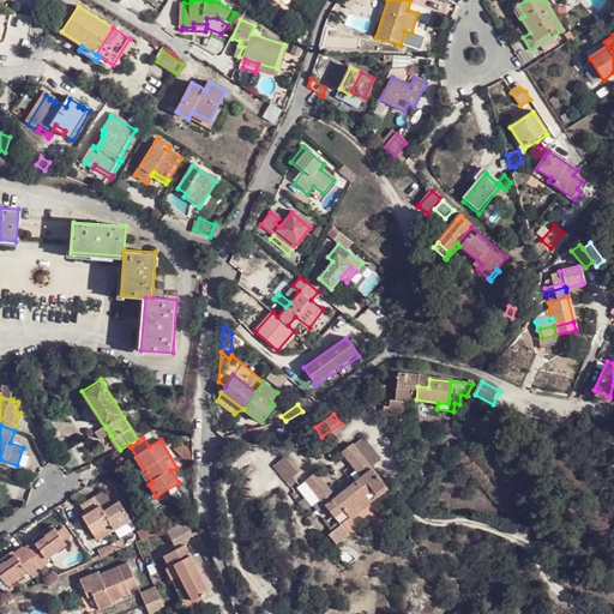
[(355,446),(371,467),(380,458),(365,438),(355,446)]
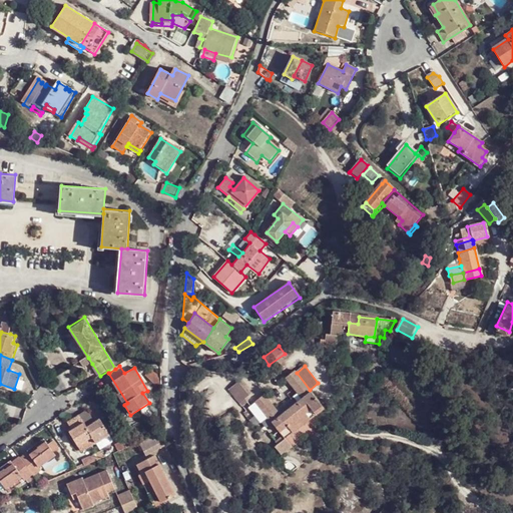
[(161,384),(161,376),(154,369),(147,377),(156,385),(161,384)]
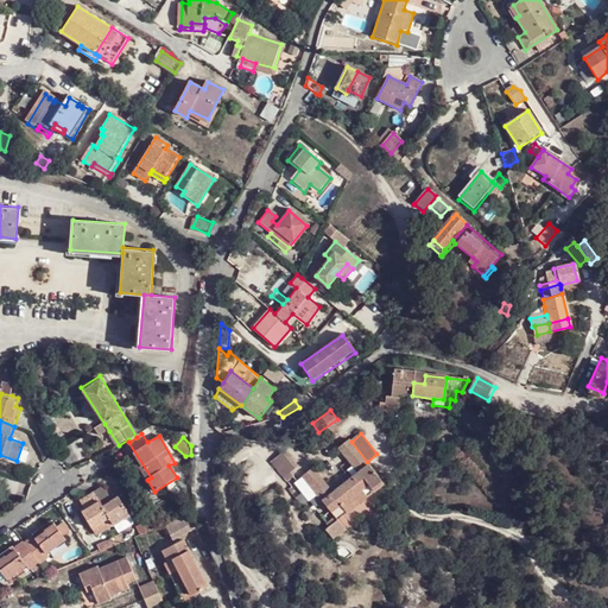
[(356,472),(368,463),(367,462),(352,442),(349,439),(337,448),(356,472)]
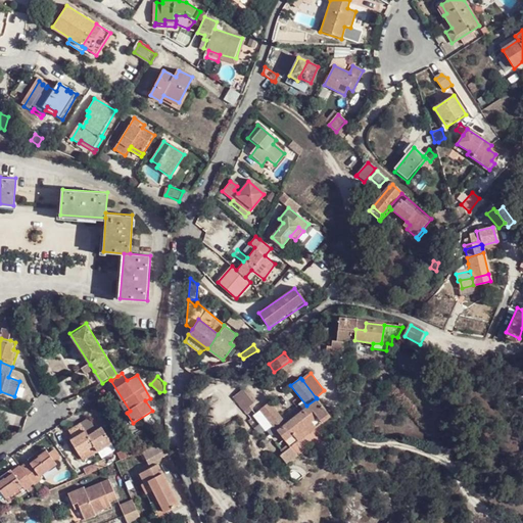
[(241,411),(248,407),(254,401),(243,387),(231,396),(241,411)]
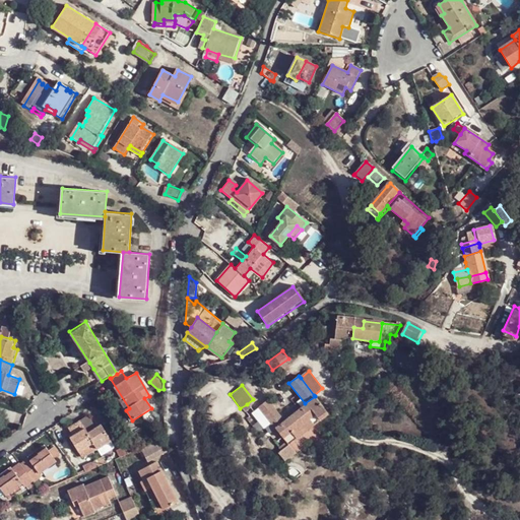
[(328,413),(315,396),(305,403),(298,409),(289,415),(282,420),(274,429),(286,445),(328,413)]
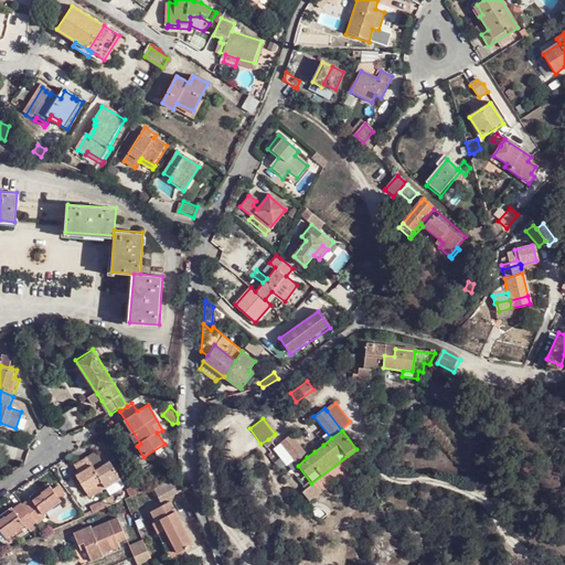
[(298,466),(307,457),(290,436),(280,444),(298,466)]
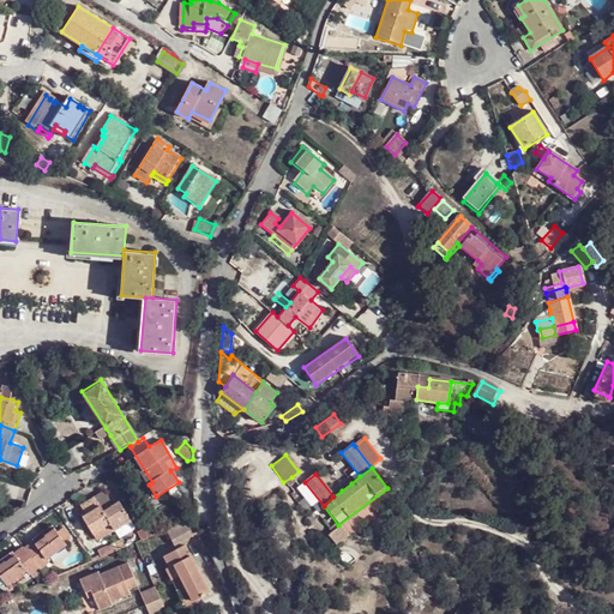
[(295,482),(292,477),(283,482),(287,488),(295,482)]
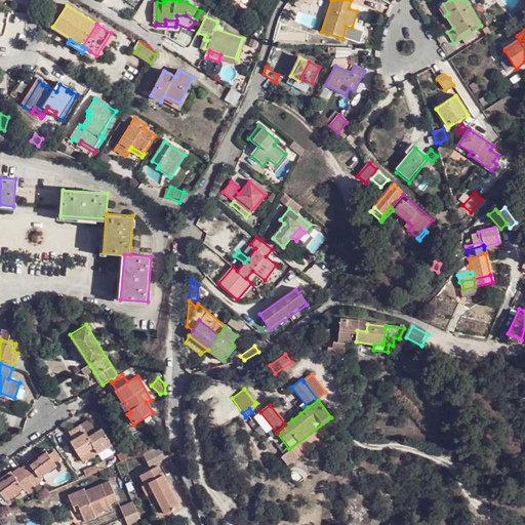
[(292,419),(300,413),(298,409),(289,415),(292,419)]
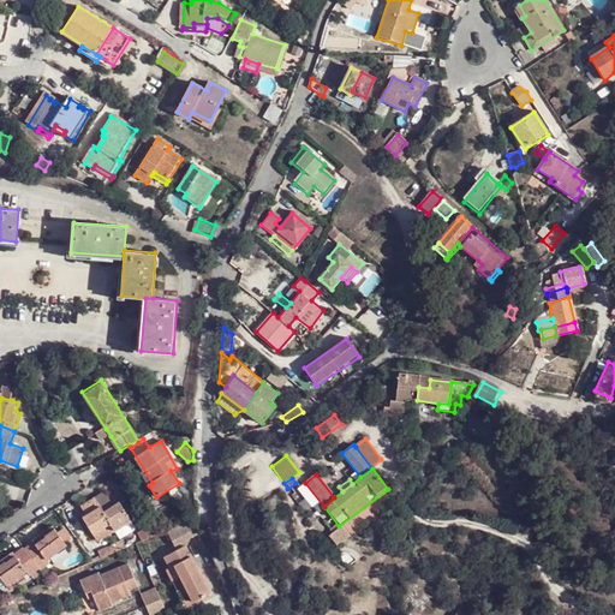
[(105,490),(95,496),(111,520),(115,529),(132,518),(120,499),(113,503),(105,490)]
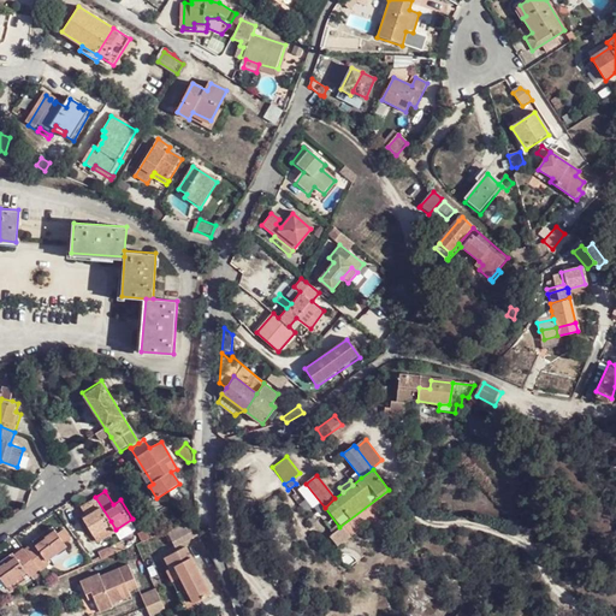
[(111,521),(95,497),(81,505),(87,515),(83,517),(93,533),(111,521)]
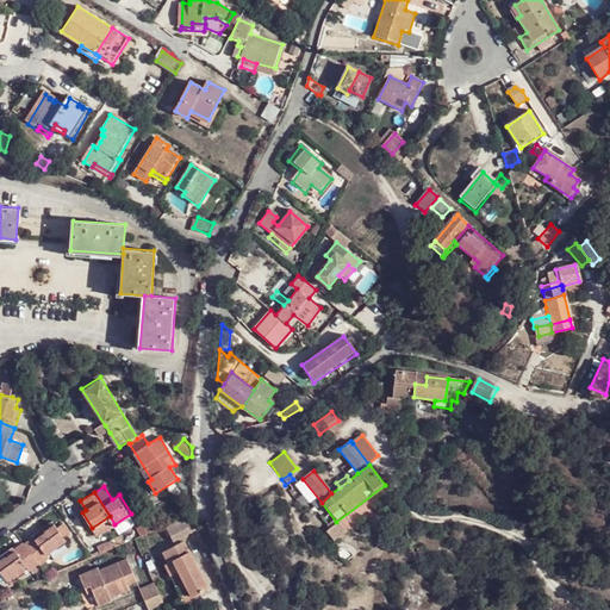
[(131,514),(114,524),(116,527),(119,531),(136,521),(131,514)]
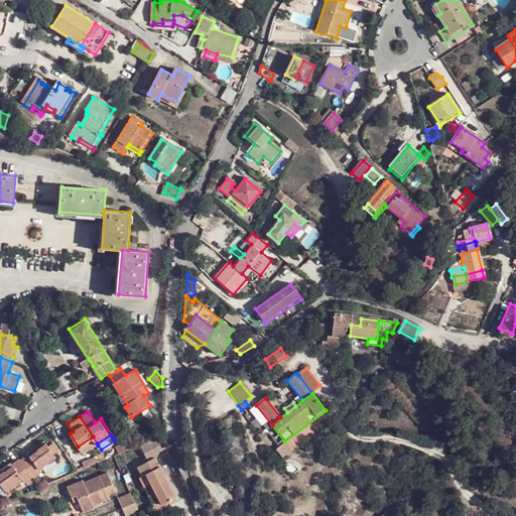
[(98,445),(97,443),(93,436),(78,446),(84,455),(98,445)]
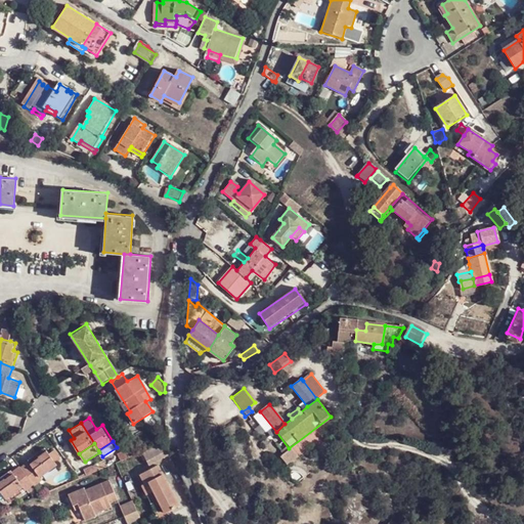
[(166,447),(163,443),(156,446),(162,459),(169,454),(170,453),(169,451),(166,447)]
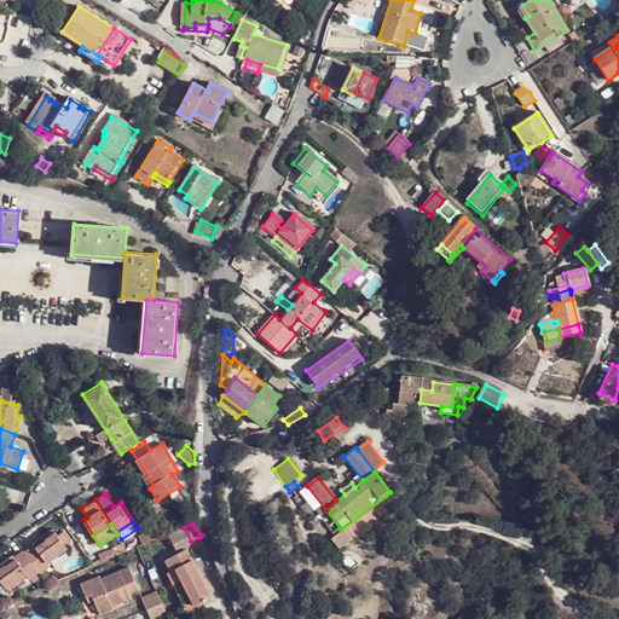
[(160,526),(150,530),(155,539),(165,534),(160,526)]
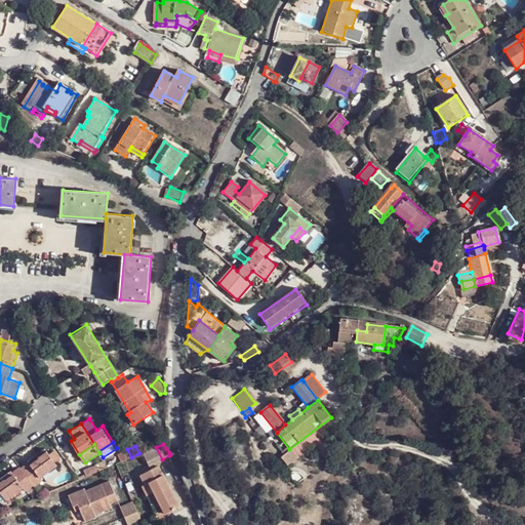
[(156,447),(143,452),(149,466),(162,459),(156,447)]
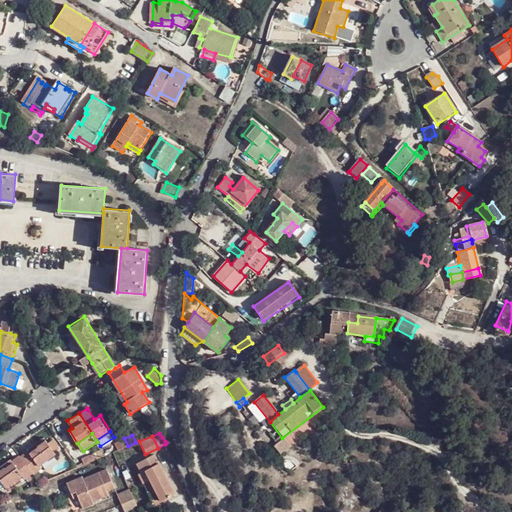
[(128,446),(124,438),(117,441),(120,449),(128,446)]
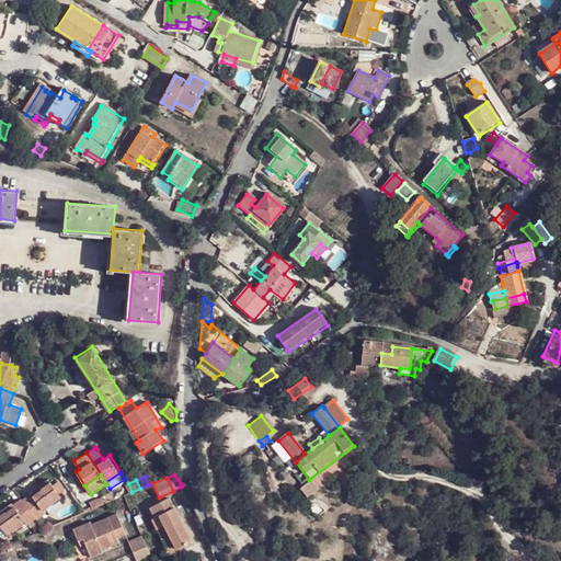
[(317,489),(309,480),(298,489),(305,497),(317,489)]
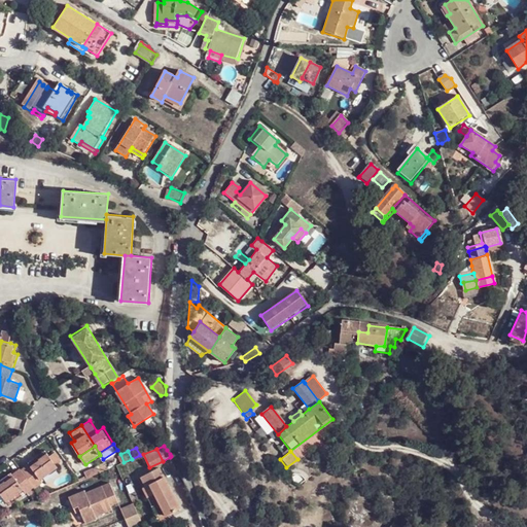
[(33,467),(50,456),(47,453),(30,464),(31,465),(33,467)]
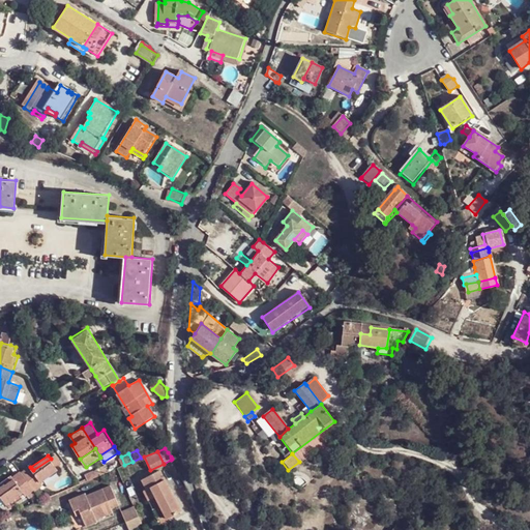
[(59,469),(51,459),(33,470),(31,468),(23,474),(22,473),(13,478),(16,481),(0,492),(0,494),(6,503),(23,492),(25,495),(33,489),(34,490),(43,484),(40,480),(59,469)]
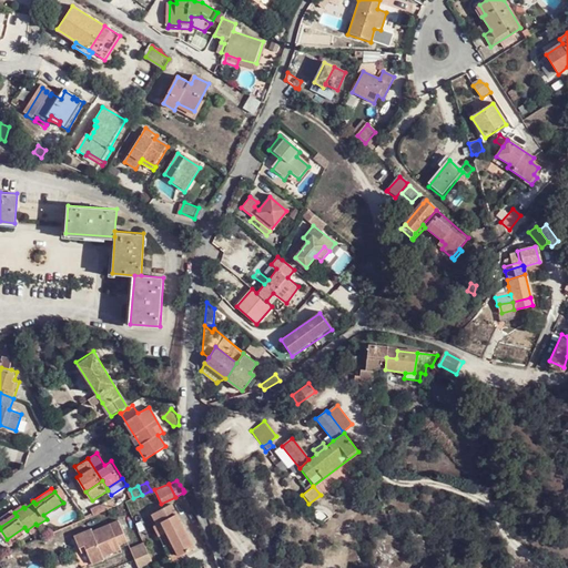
[(117,503),(112,496),(105,501),(109,507),(117,503)]
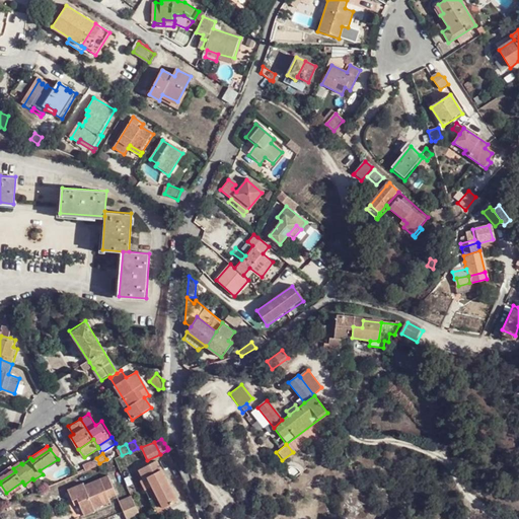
[(154,486),(150,488),(160,509),(177,500),(157,460),(140,468),(145,478),(149,476),(154,486)]
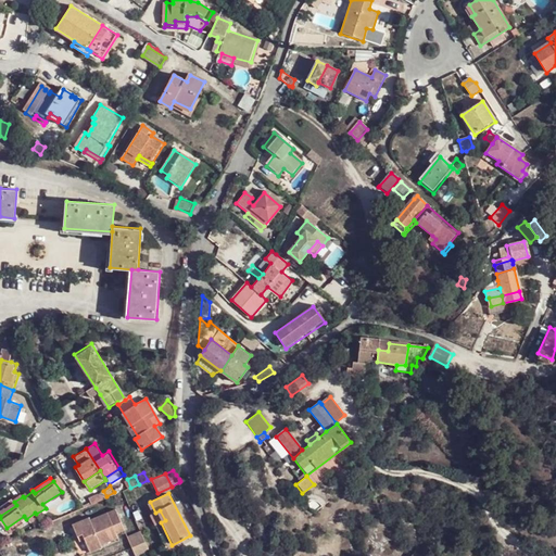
[(0,516),(16,505),(14,502),(13,501),(0,509),(0,516)]
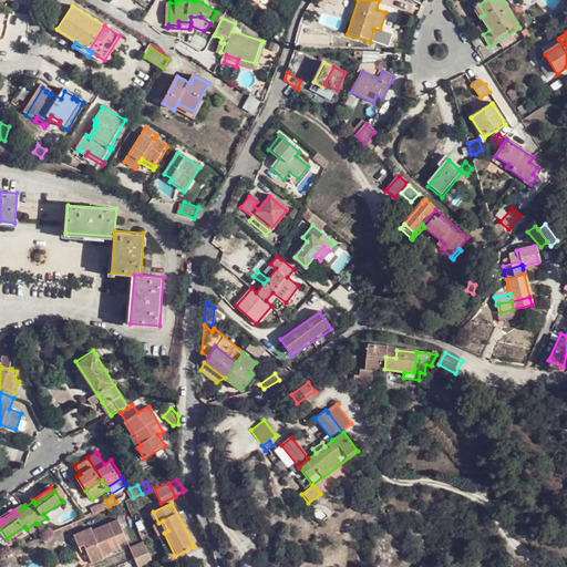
[(161,535),(164,533),(168,531),(163,521),(158,523),(155,524),(161,535)]
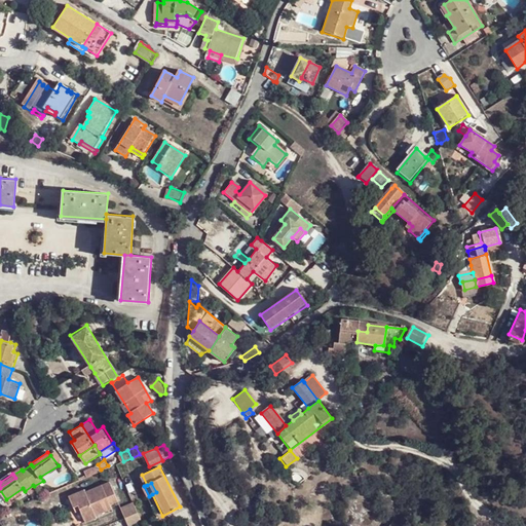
[(78,506),(79,512),(84,525),(96,520),(95,517),(111,510),(109,505),(117,502),(109,484),(85,493),(84,491),(68,497),(72,510),(78,506)]
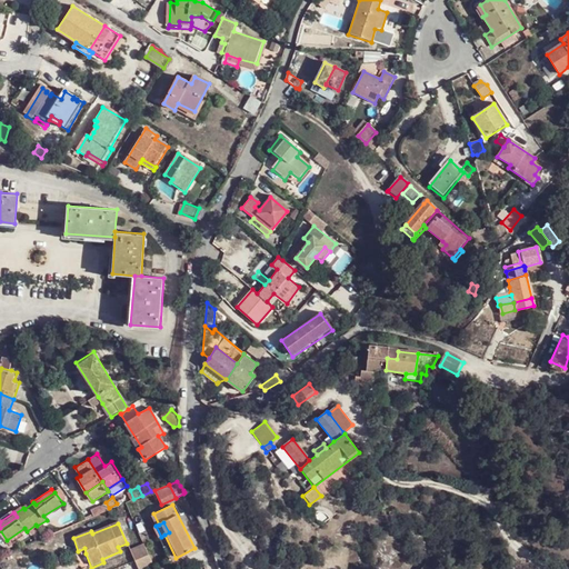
[(130,551),(135,562),(149,557),(145,545),(130,551)]
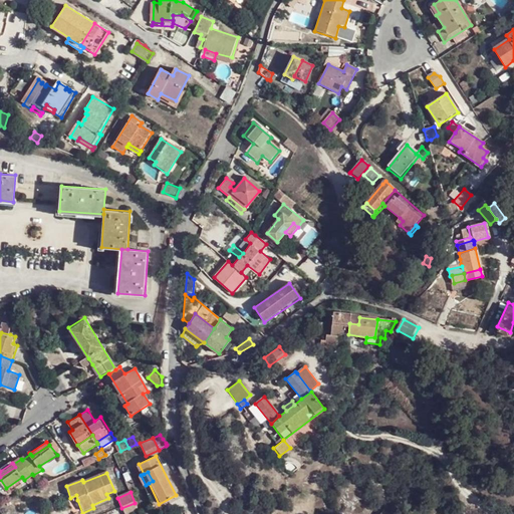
[(135,503),(121,508),(123,513),(134,513),(139,512),(135,503)]
